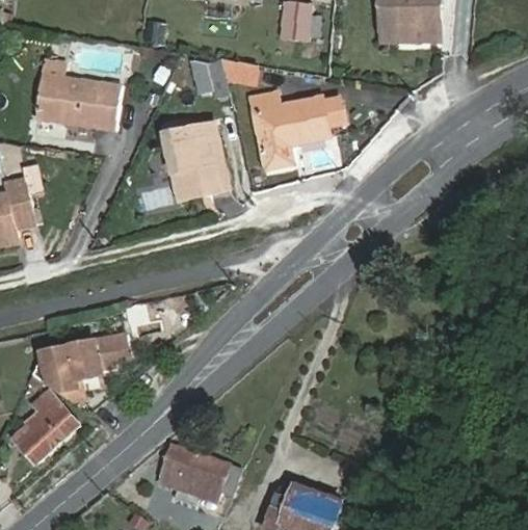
[(398,3),(400,41),(442,37),(440,0),(379,0),(380,4),(398,3)]
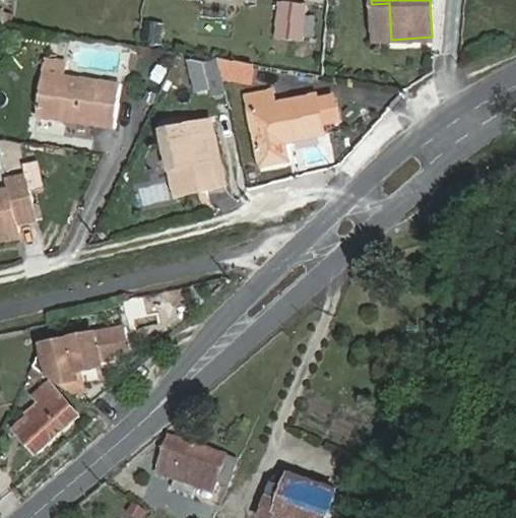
[(374,41),(391,40),(389,3),(372,4),(374,41)]
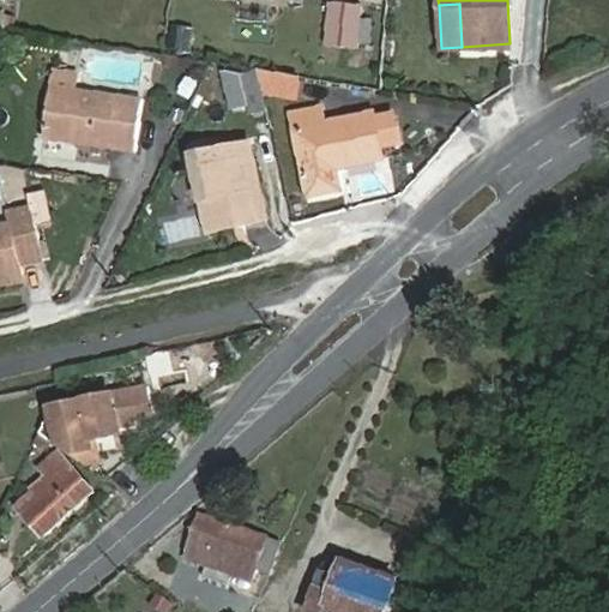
[(325,45),(357,47),(360,7),(329,5),(325,45)]
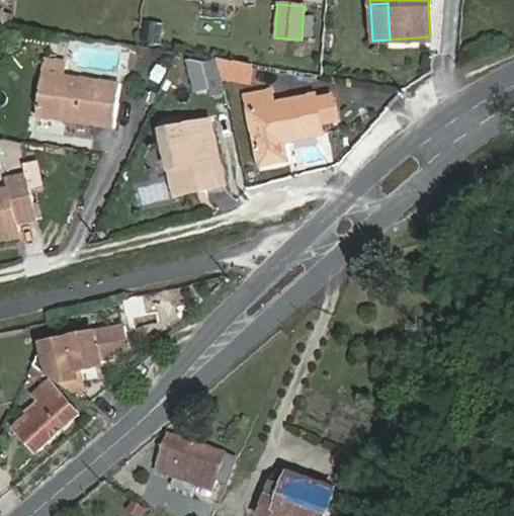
[(157,23),(141,21),(139,39),(155,41),(157,23)]
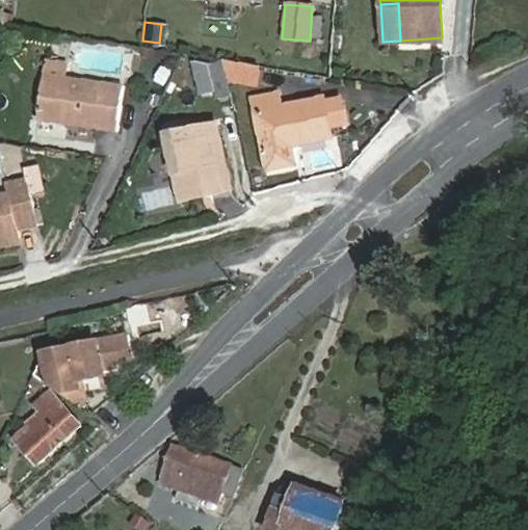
[(220,59),(220,58),(206,60),(206,62),(213,90),(214,96),(228,93),(225,78),(222,67),(220,59)]
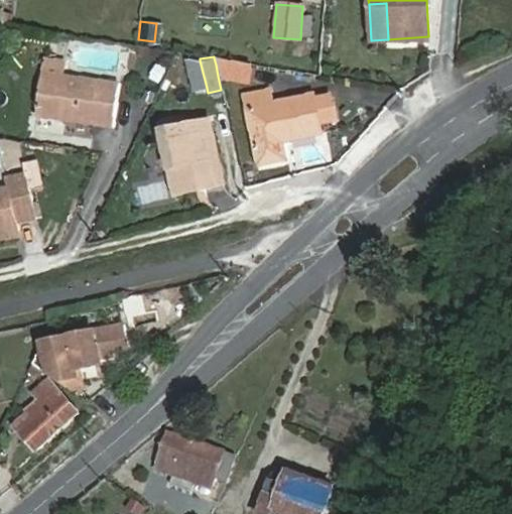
[(184,57),(192,91),(207,88),(200,60),(184,57)]
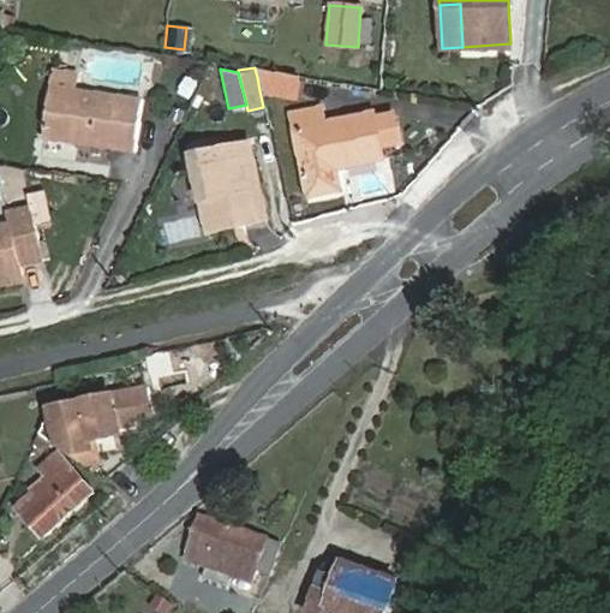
[(259,90),(292,95),(295,75),(255,69),(257,77),(259,90)]
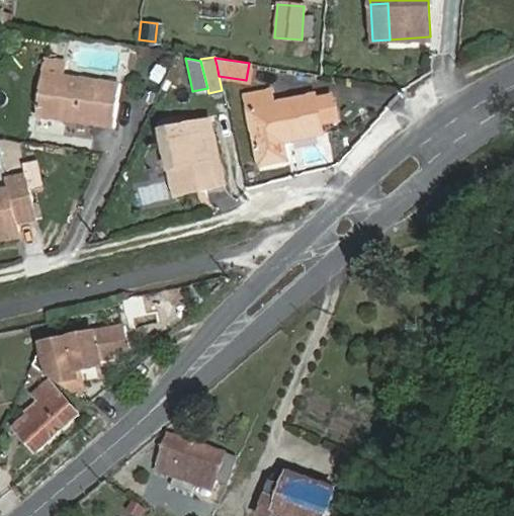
[(39,72),(33,113),(111,124),(116,82),(39,72)]
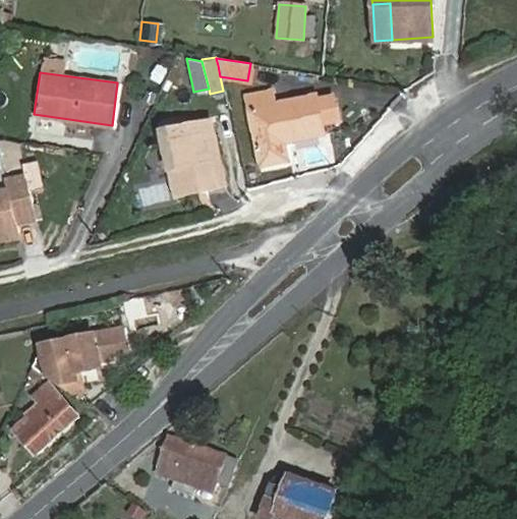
[(246,107),(273,102),(270,89),(244,94),(246,107)]
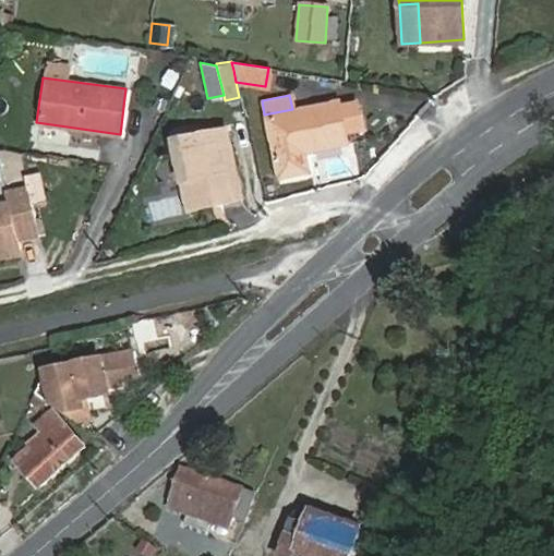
[(354,101),(338,106),(337,99),(292,109),(264,115),(277,178),(306,171),(303,153),(346,143),(344,132),(360,128),(354,101)]
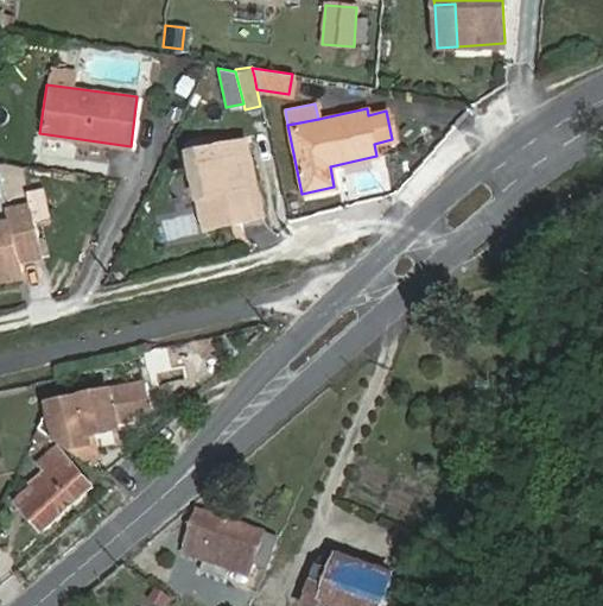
[(243,141),(189,155),(202,215),(229,209),(232,222),(260,216),(243,141)]
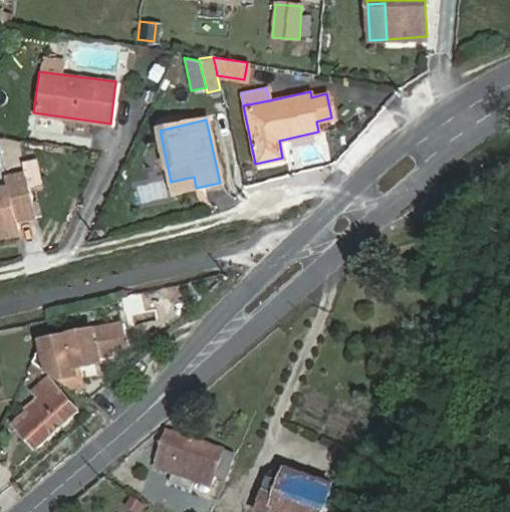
[(5,185),(0,186),(0,231),(16,228),(14,220),(34,216),(20,164),(0,167),(5,185)]
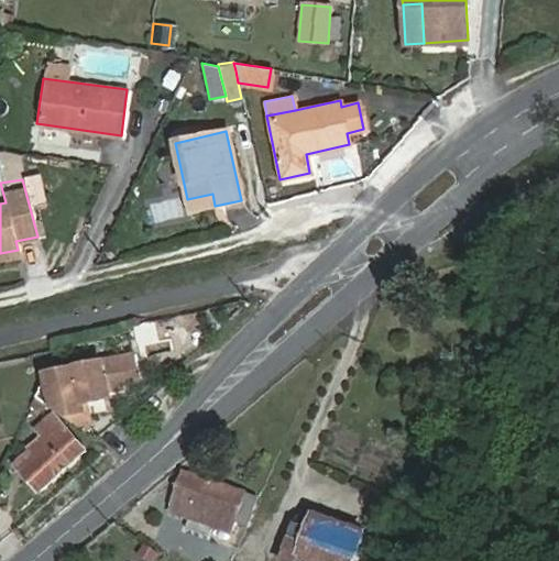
[(100,398),(124,392),(122,386),(139,383),(131,352),(41,374),(30,396),(59,416),(83,409),(81,403),(100,398)]
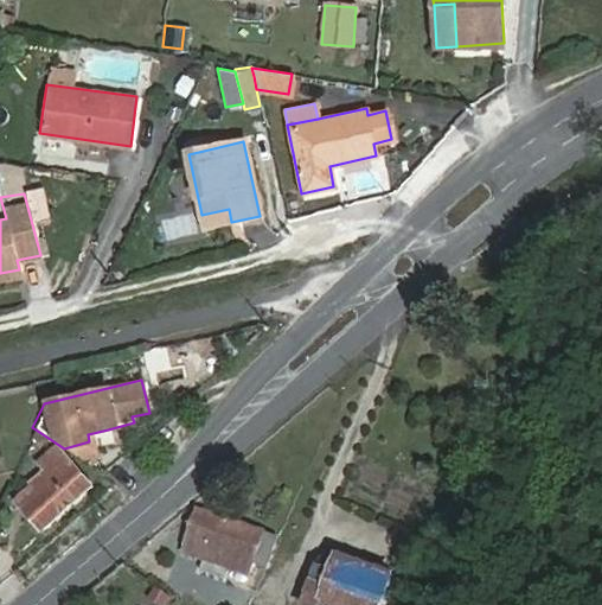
[(108,430),(88,434),(89,441),(90,445),(111,440),(108,430)]
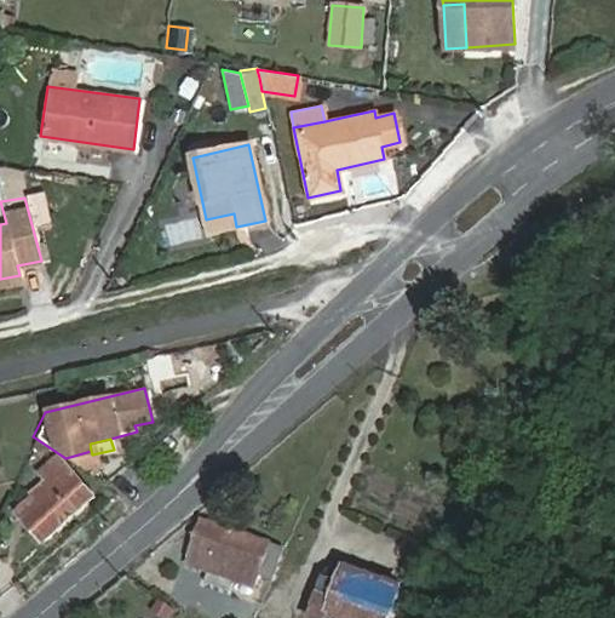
[(27,492),(38,505),(22,520),(40,541),(91,495),(56,455),(36,470),(42,476),(27,492)]
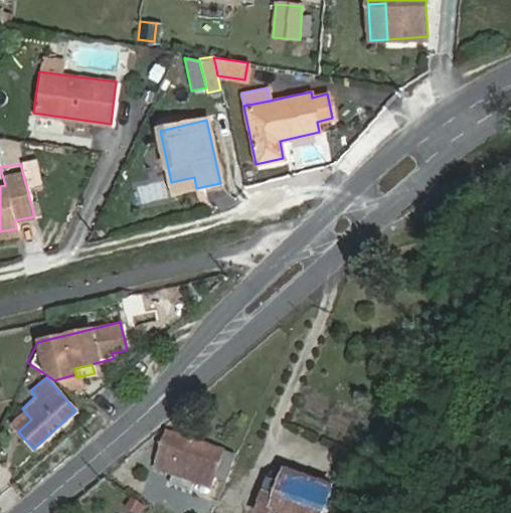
[(190,480),(208,486),(212,474),(223,478),(231,452),(165,430),(152,467),(170,473),(190,480)]
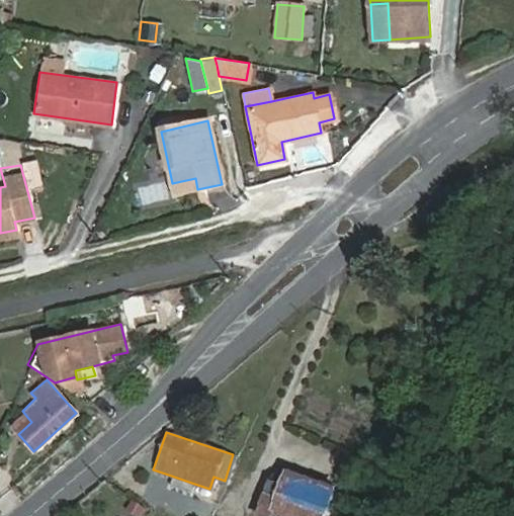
[(259,515),(270,515),(271,513),(279,515),(322,515),(332,487),(286,470),(281,483),(269,479),(256,515),(259,515)]
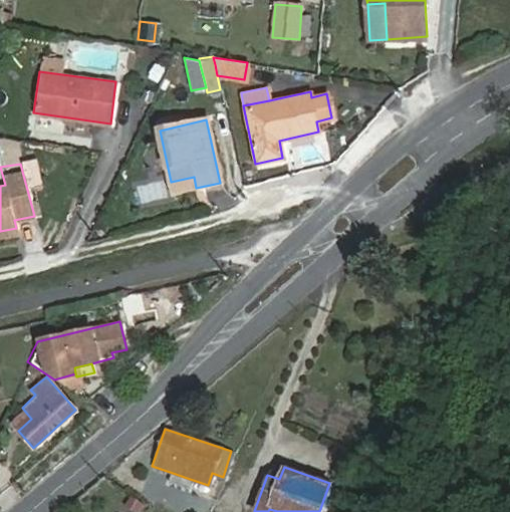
[(190,479),(170,472),(167,481),(187,488),(190,479)]
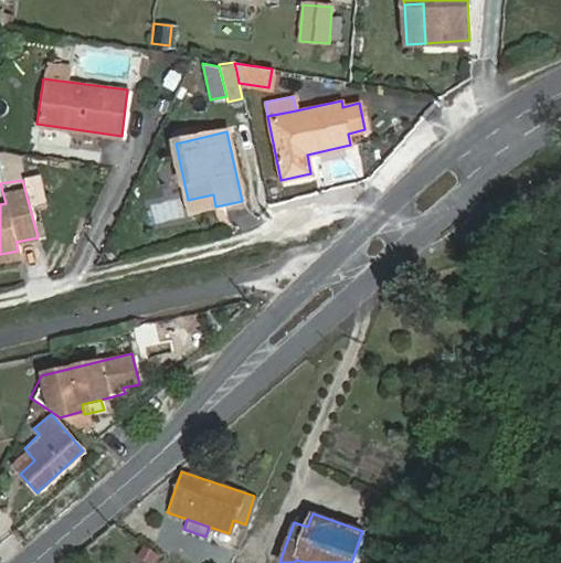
[(360,562),(374,535),(362,531),(351,562),(360,562)]
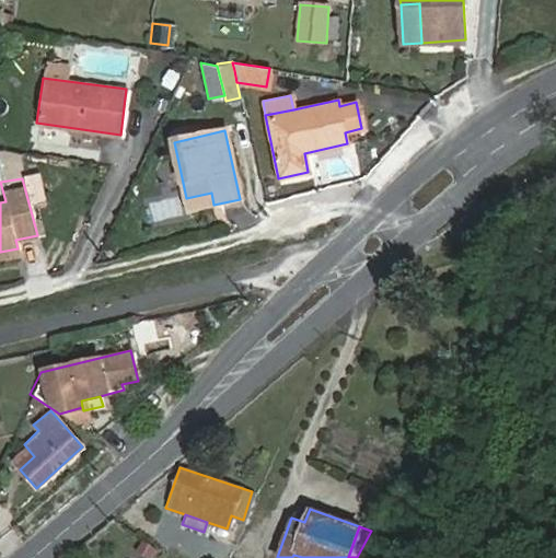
All buildings are outlined.
